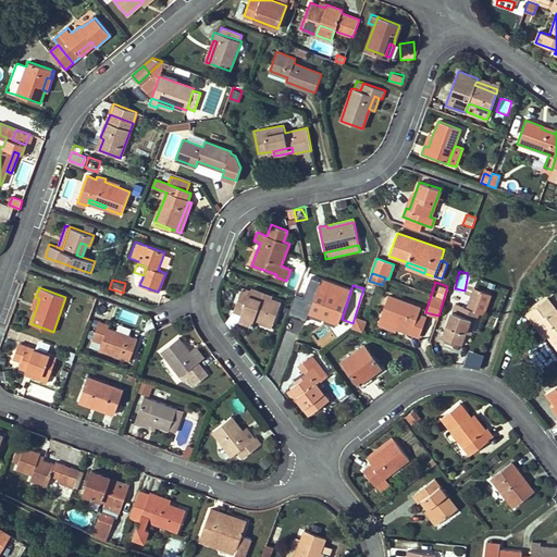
[(250,291),(243,287),(233,310),(240,313),(238,320),(251,325),(255,317),(273,323),(281,301),(272,298),(261,295),(260,299),(248,295),(250,291)]
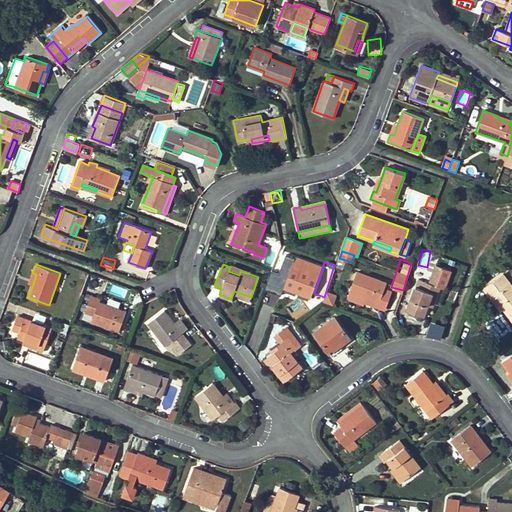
[(239,275),(240,271),(250,274),(250,272),(231,264),(230,267),(228,271),(239,275)]
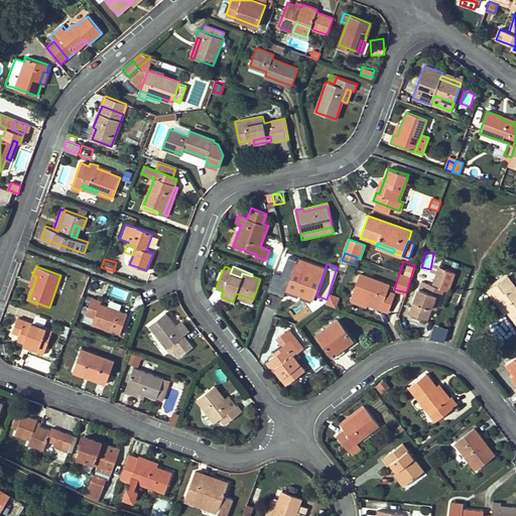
[(292,269),(286,267),(278,289),(285,292),(287,289),(288,286),(301,291),(300,294),(313,299),(321,275),(301,267),(299,272),(292,269)]
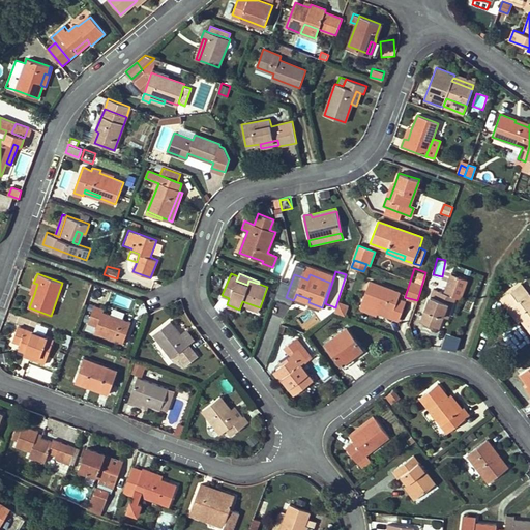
[(431,296),(421,321),(438,327),(443,315),(447,302),(452,304),(455,296),(461,298),(467,280),(451,274),(444,292),(434,289),(431,296)]
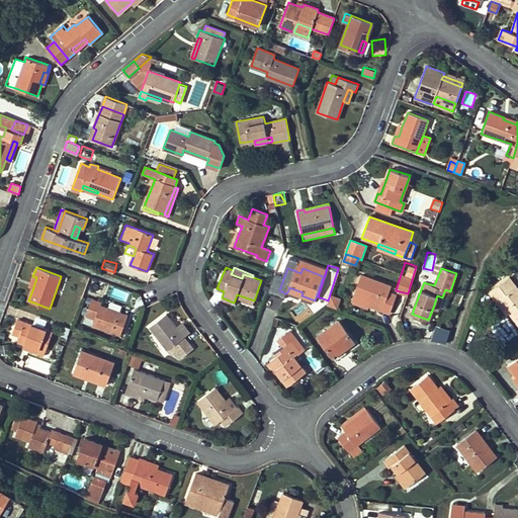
[(381,311),(390,314),(397,295),(389,292),(392,286),(361,275),(354,294),(370,300),(383,306),(381,311)]
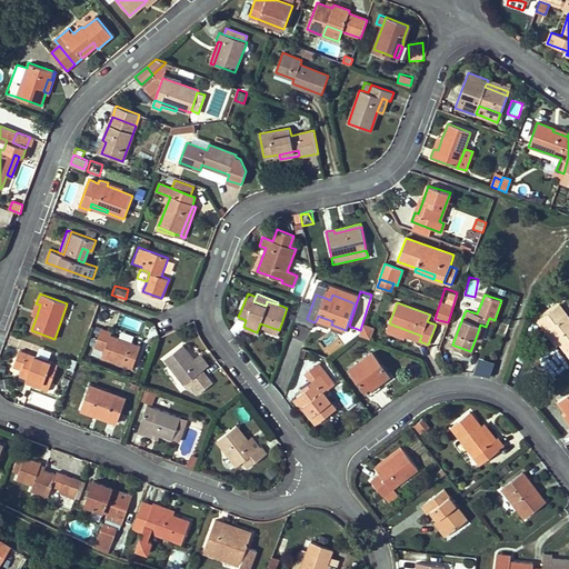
[(560,343),(568,355),(568,318),(558,305),(537,321),(545,331),(548,329),(560,343)]
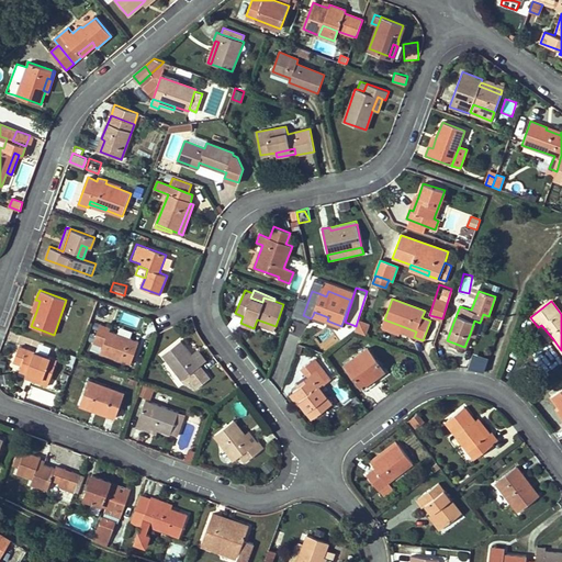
[(122,314),(120,322),(127,325),(131,317),(122,314)]
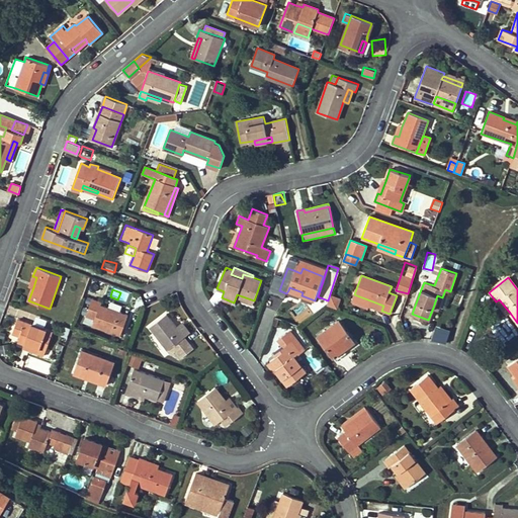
[(337,307),(340,296),(331,292),(327,303),(337,307)]
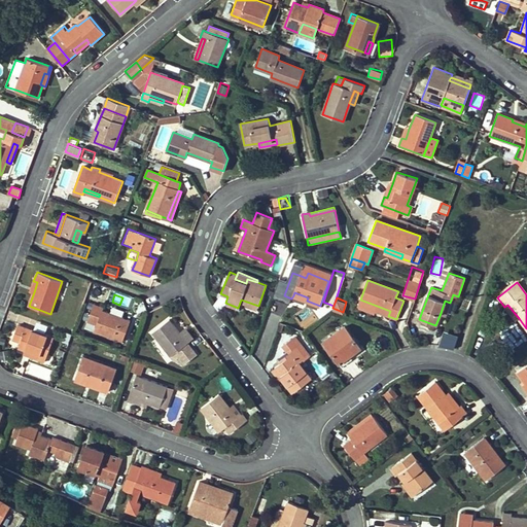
[(258,306),(241,300),(238,308),(242,310),(244,305),(256,309),(258,306)]
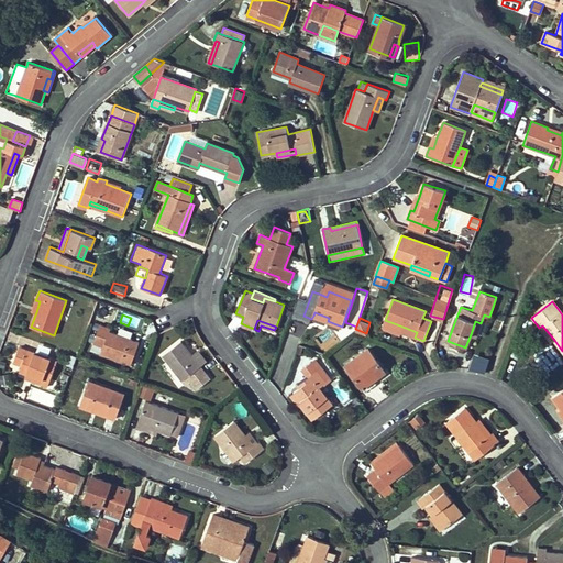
[(415,338),(417,332),(403,327),(385,320),(383,326),(415,338)]
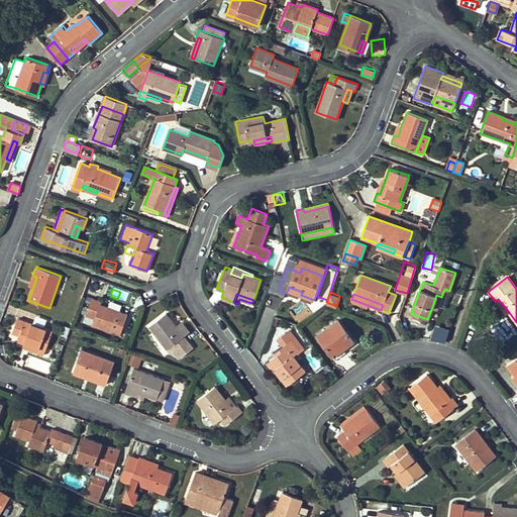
[(441,297),(436,295),(432,307),(437,308),(441,297)]
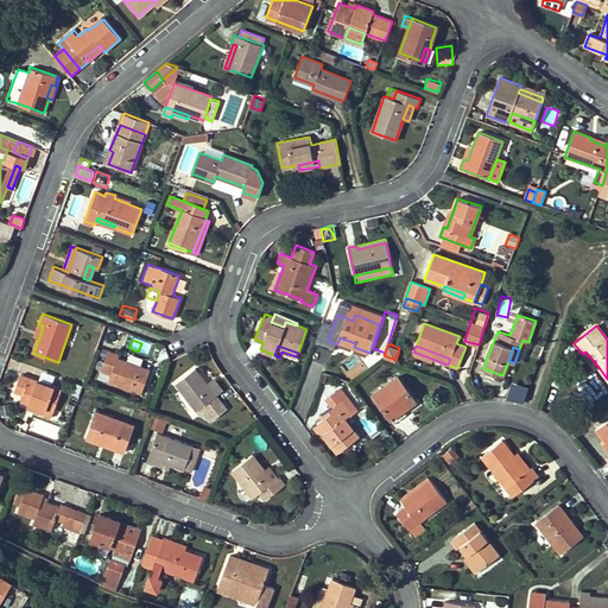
[(141,394),(151,369),(119,358),(120,354),(108,349),(100,371),(111,375),(108,382),(141,394)]
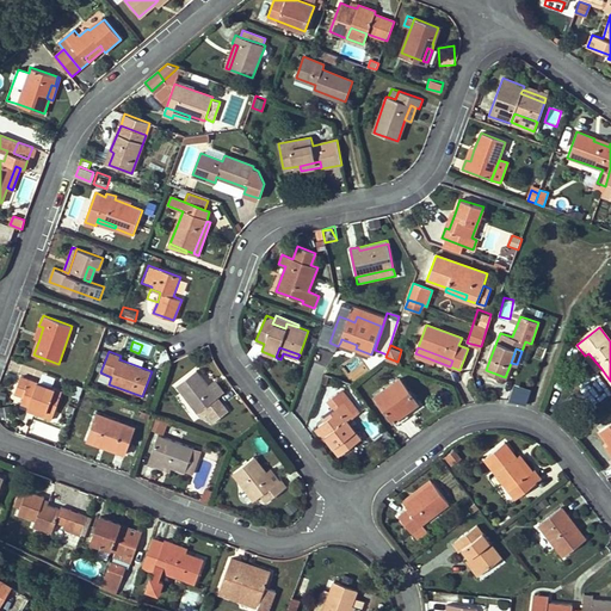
[(602,369),(588,353),(585,356),(598,372),(602,369)]
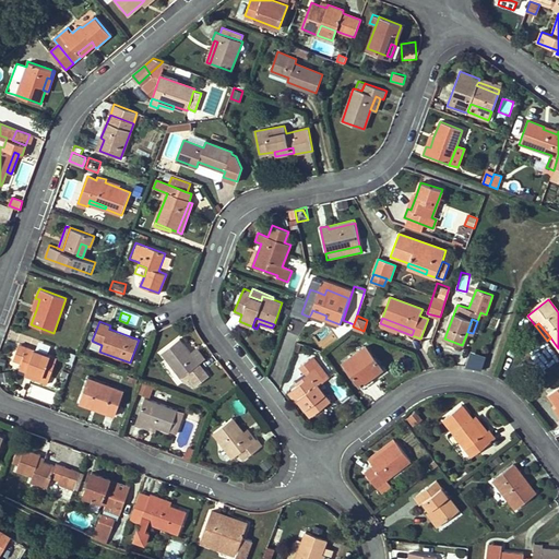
[(186,373),(195,385),(209,376),(199,363),(190,352),(180,339),(161,352),(179,378),(186,373)]
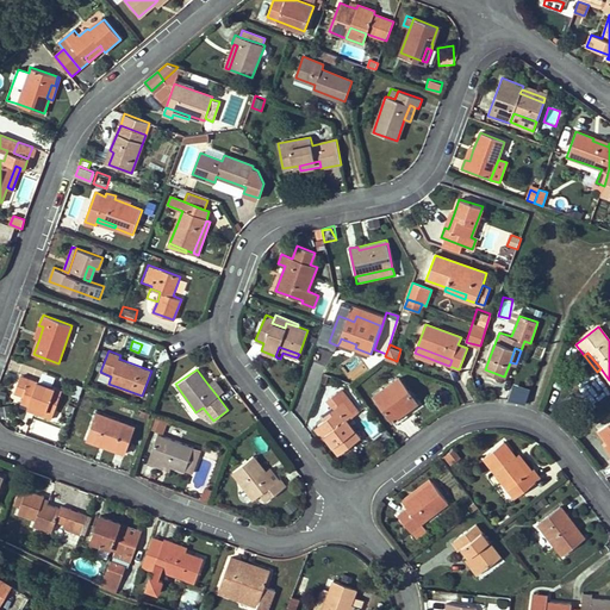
[(31,411),(51,418),(62,391),(20,375),(14,391),(23,394),(20,400),(29,404),(33,405),(31,411)]
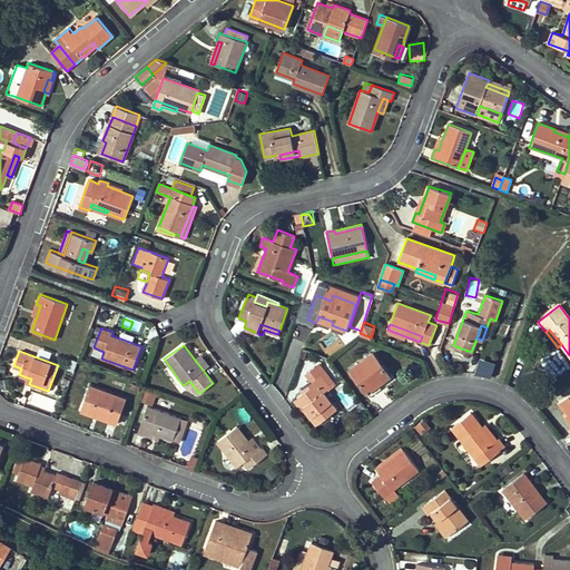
[(364,389),(375,381),(379,384),(382,382),(381,381),(389,375),(373,353),(351,369),(364,389)]
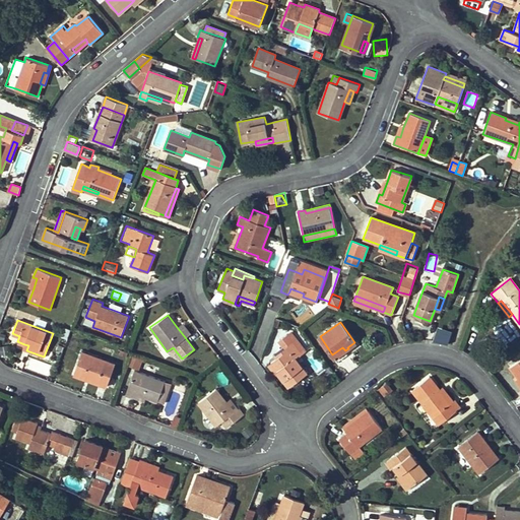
[(183,323),(177,327),(185,337),(190,333),(183,323)]
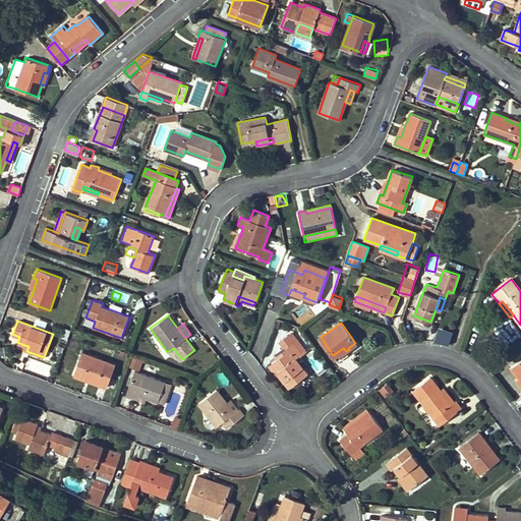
[(433,340),(450,343),(453,328),(437,325),(433,340)]
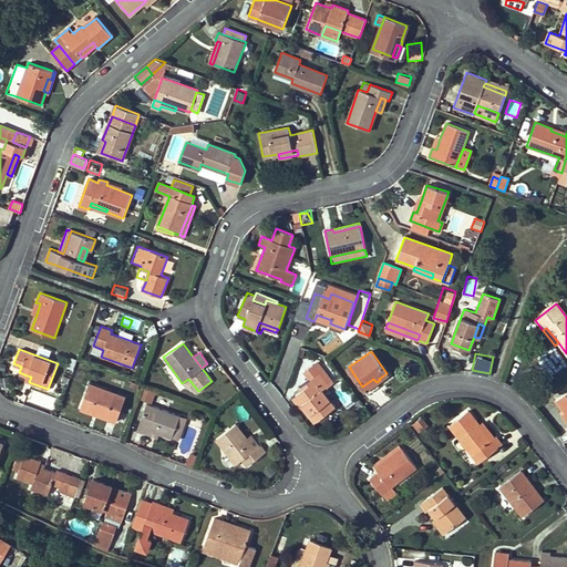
[(305,371),(310,380),(311,379),(313,381),(302,390),(296,394),(303,406),(316,421),(333,408),(322,391),(333,383),(319,364),(316,363),(305,371)]
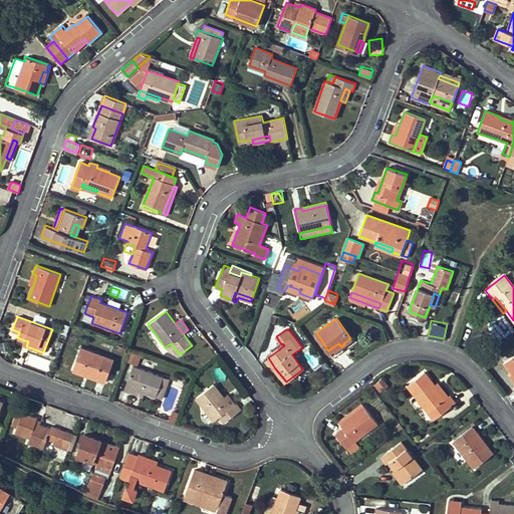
[(284,345),(282,343),(281,344),(272,350),(274,353),(284,345)]
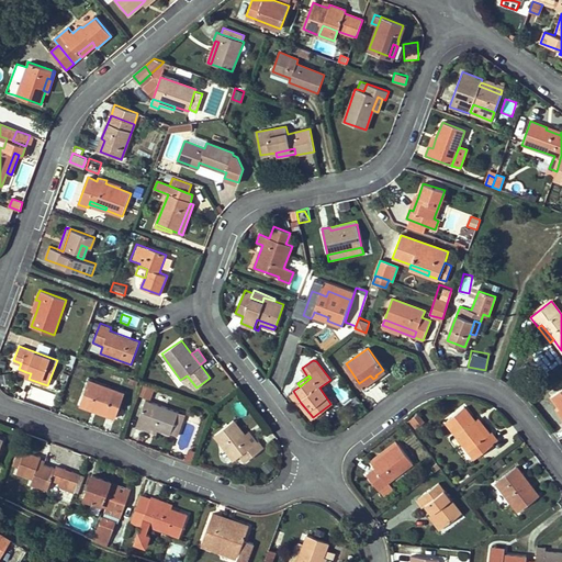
[(373,379),(370,375),(359,383),(364,391),(375,383),(373,379)]
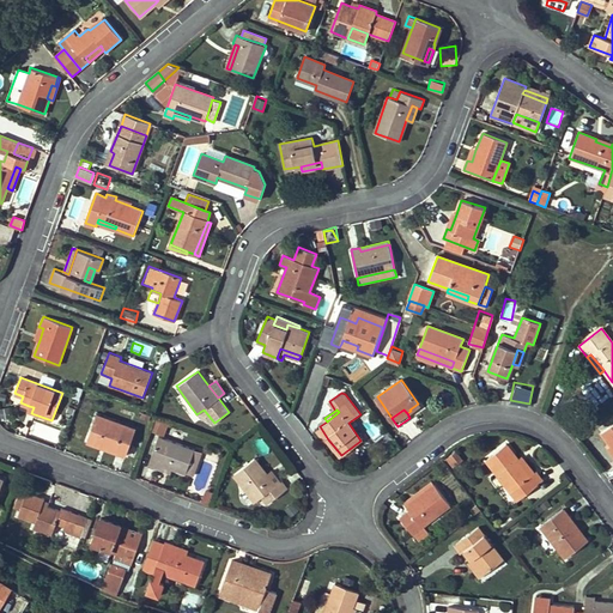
[(96,414),(86,441),(126,455),(135,429),(96,414)]
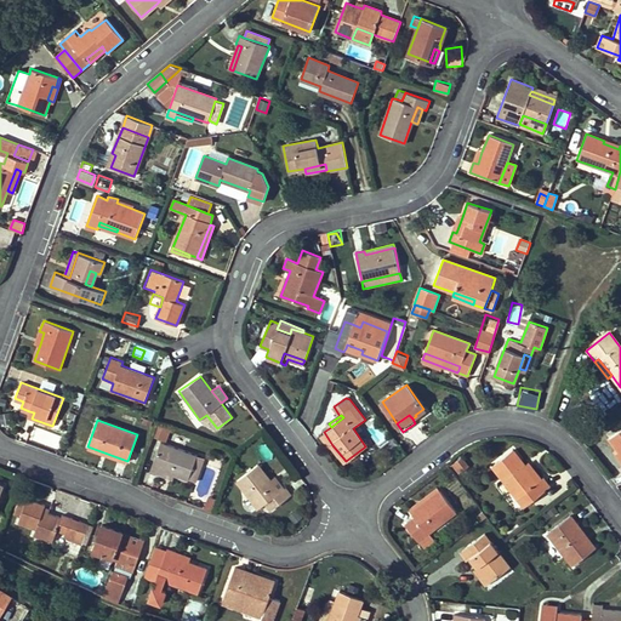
[(160,426),(155,437),(165,440),(170,429),(160,426)]
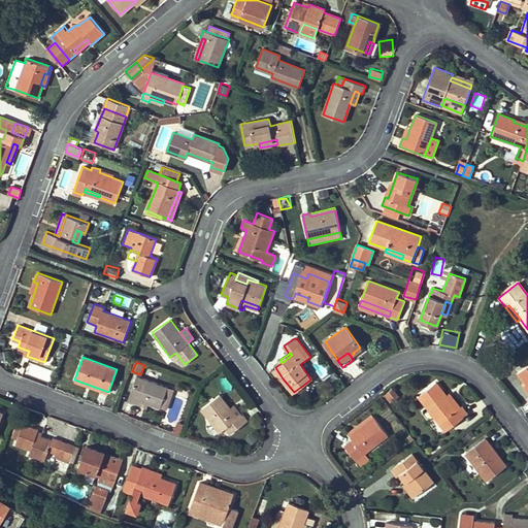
[(526,385),(527,386),(527,364),(518,372),(526,385)]
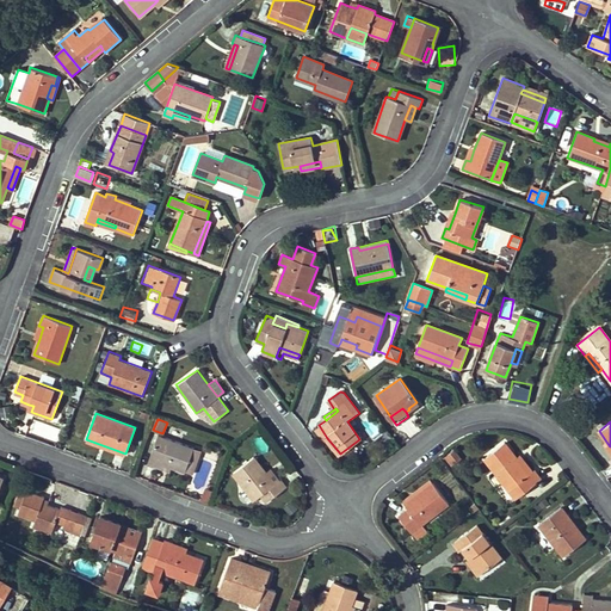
[(325,439),(327,438),(319,425),(315,427),(325,439)]
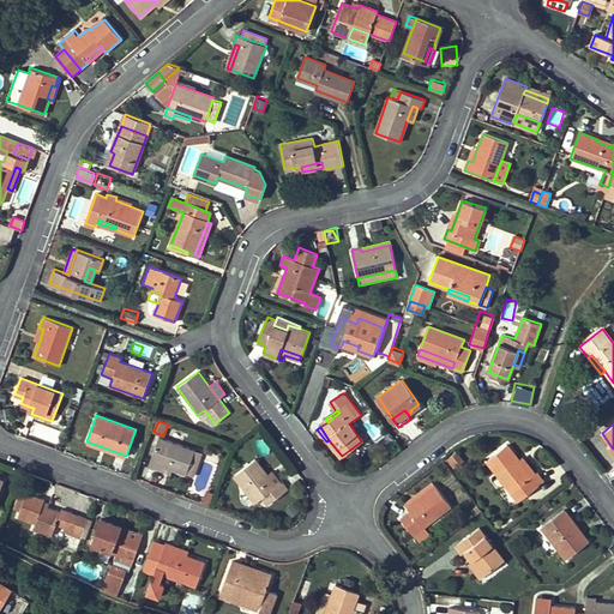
[(149,464),(157,467),(158,463),(172,469),(186,474),(194,450),(158,435),(149,464)]
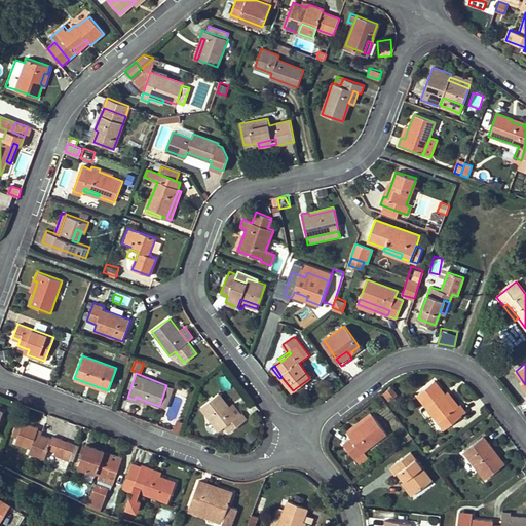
[(460,404),(458,405),(455,408),(445,393),(435,380),(417,395),(439,421),(445,417),(450,424),(466,411),(460,404)]
